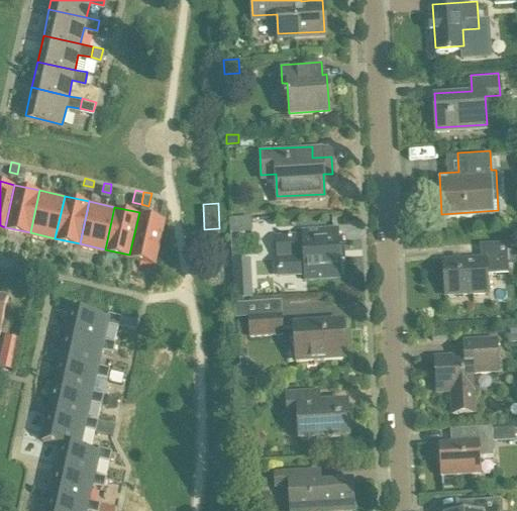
[(139,212),(129,254),(154,261),(164,218),(139,212)]
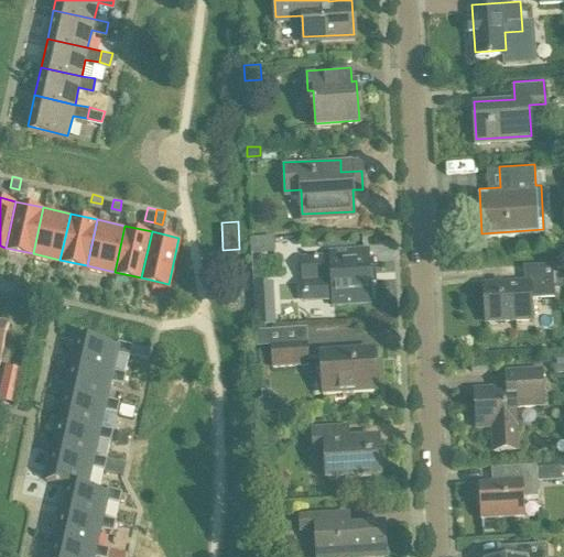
[(251,235),(252,249),(273,247),(273,233),(251,235)]
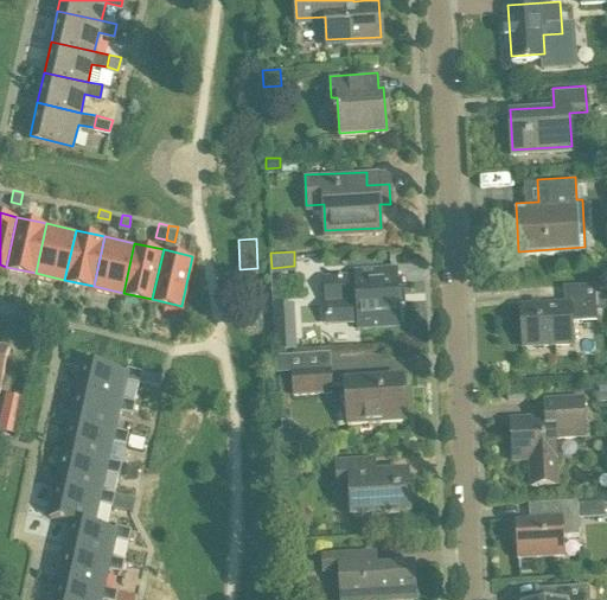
[(395,265),(355,267),(355,272),(324,273),(326,311),(357,308),(357,323),(398,321),(395,265)]
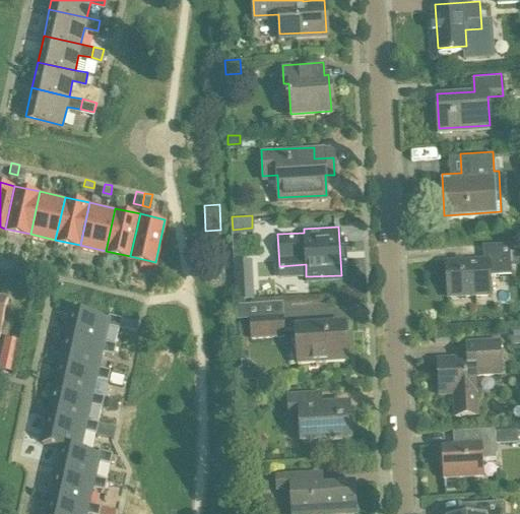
[(483,242),(484,256),(489,255),(490,271),(512,270),(510,240),(483,242)]
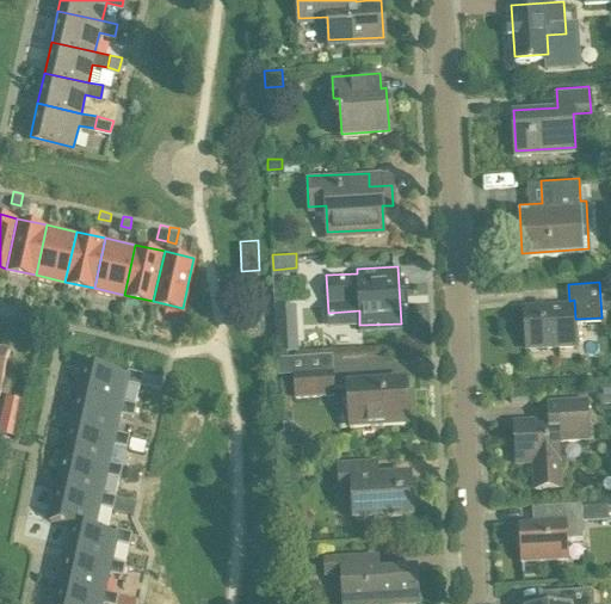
[(278,349),(296,347),(294,300),(276,301),(276,313),(278,349)]
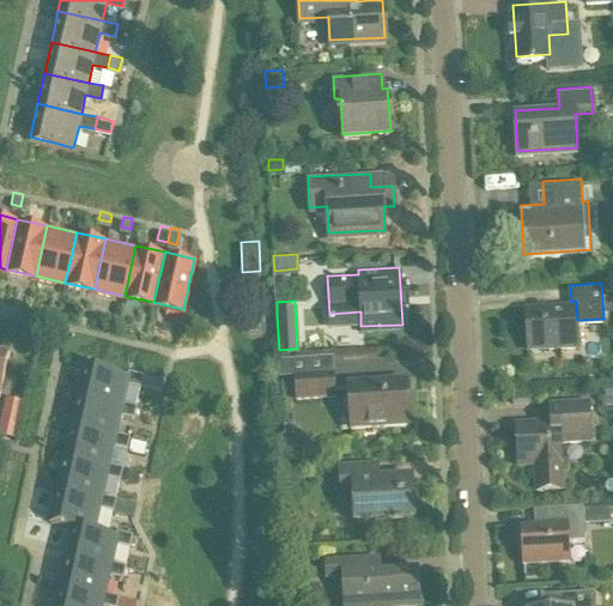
[(577,320),(576,301),(571,302),(526,304),(527,323),(528,323),(529,345),(578,341),(577,320)]
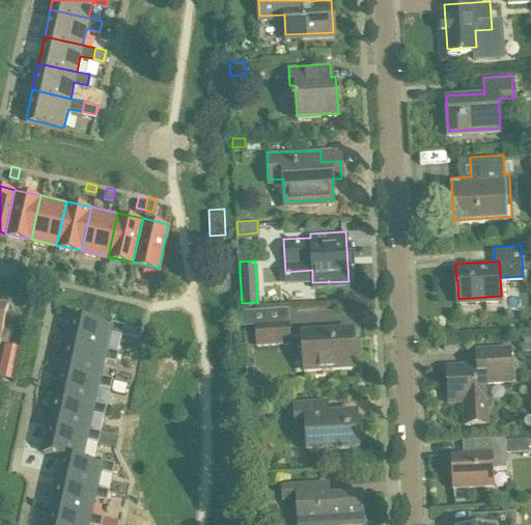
[(110,323),(73,314),(66,341),(104,350),(105,347),(109,329),(121,332),(123,323),(111,320),(110,323)]
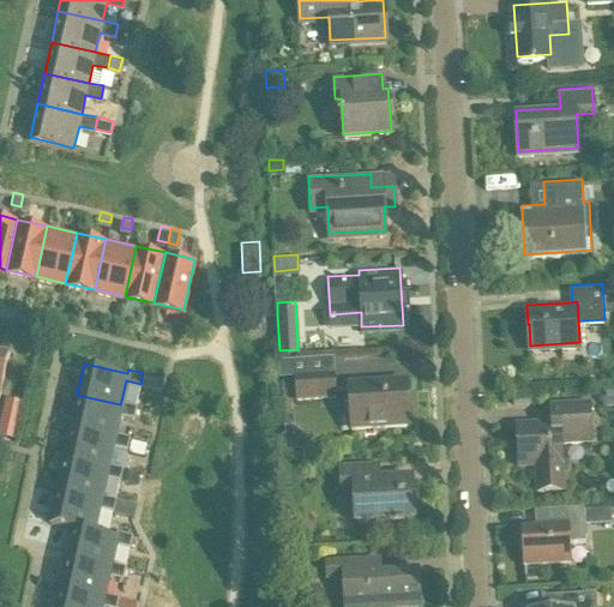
[(296,371),(298,395),(335,392),(333,368),(296,371)]
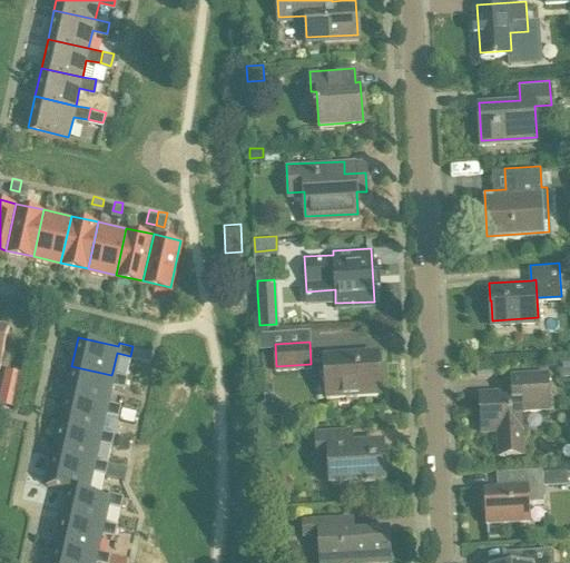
[(151,349),(135,346),(133,355),(149,358),(151,349)]
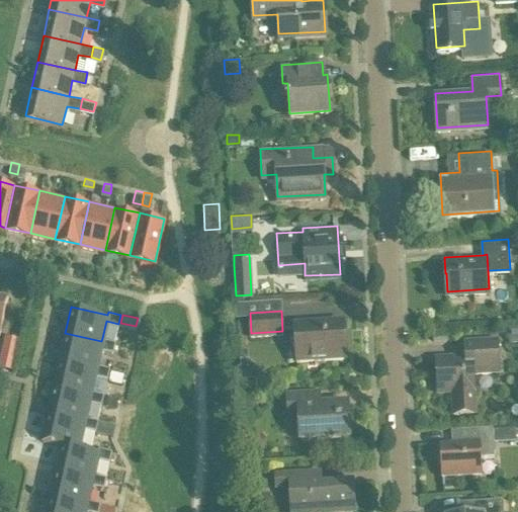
[(293,322),(295,358),(344,355),(342,319),(293,322)]
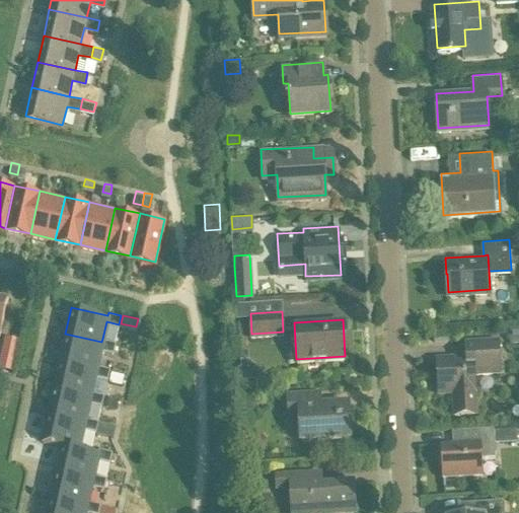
[(65,334),(59,360),(96,368),(96,365),(100,349),(113,352),(116,342),(102,339),(101,342),(65,334)]
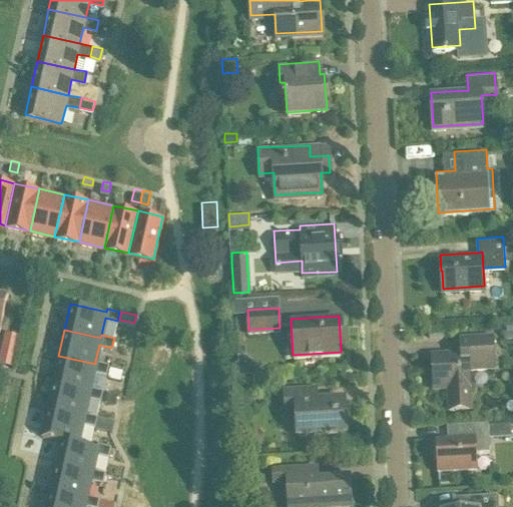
[(494,365),(492,333),(460,335),(461,350),(431,351),(433,385),(449,385),(450,406),(472,405),(469,366),(494,365)]
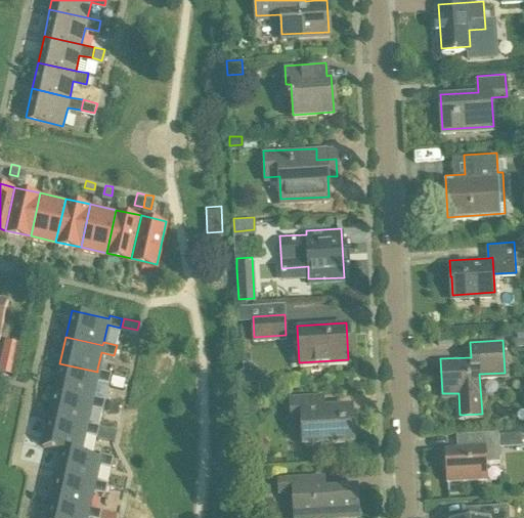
[(13,362),(10,362),(1,360),(0,364),(0,370),(8,372),(11,373),(13,362)]
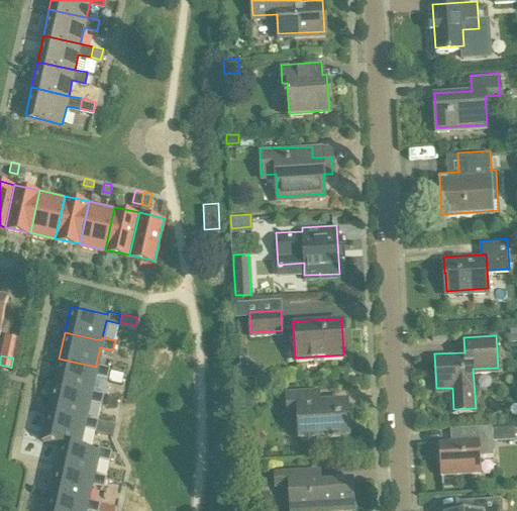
[(96,367),(59,359),(54,385),(90,393),(91,390),(94,374),(107,376),(109,367),(96,364),(96,367)]
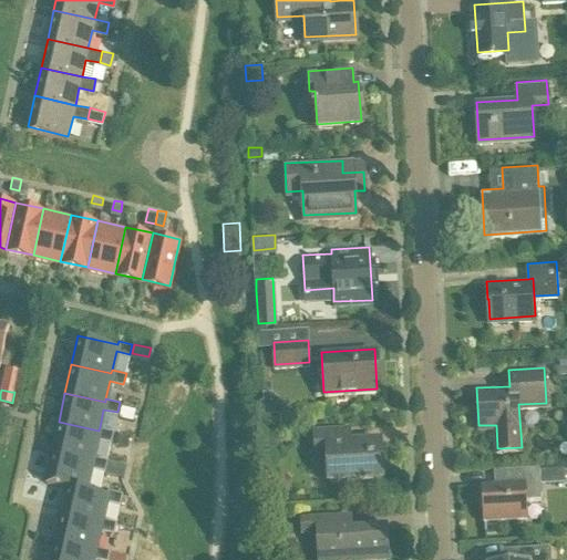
[(133,414),(135,405),(124,403),(122,412),(133,414)]
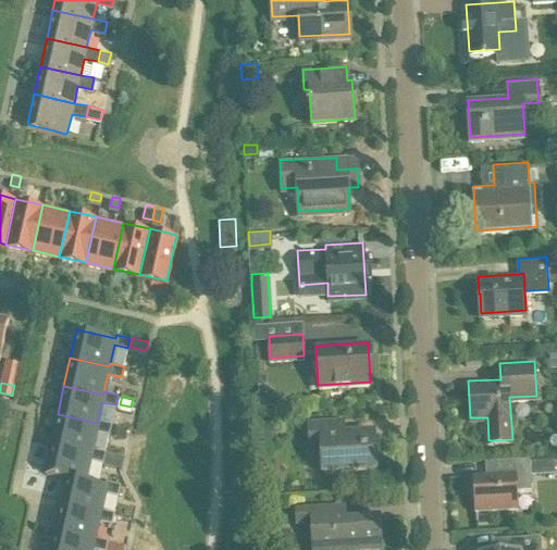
[(58,414),(51,442),(91,451),(91,448),(96,430),(109,433),(111,423),(98,420),(97,423),(58,414)]
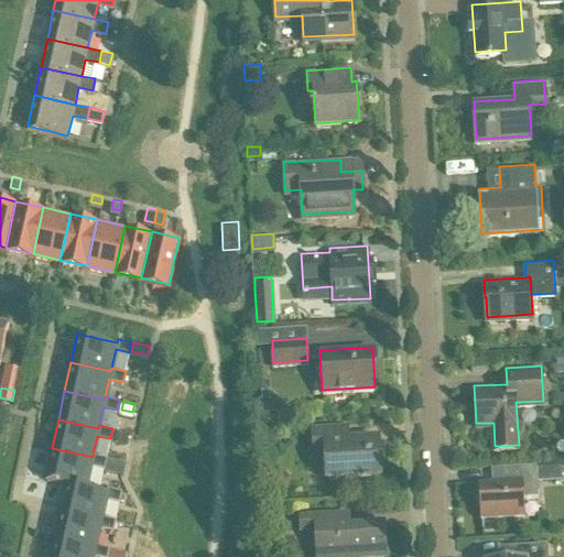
[(312,424),(313,446),(325,445),(326,477),(379,473),(377,434),(340,435),(339,423),(312,424)]
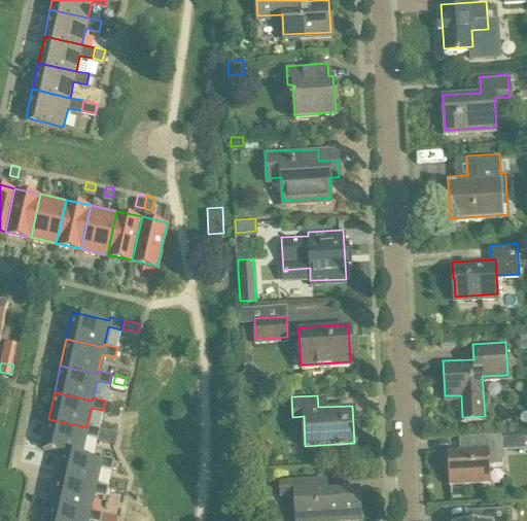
[(118,412),(120,404),(107,401),(105,409),(118,412)]
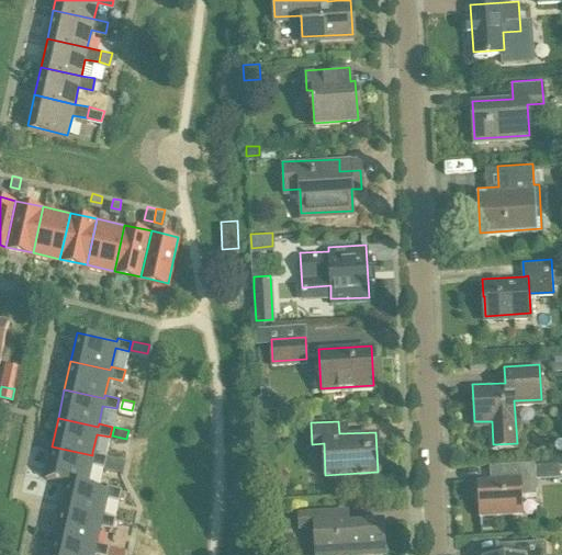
[(105,455),(92,452),(92,455),(52,446),(45,475),(66,479),(86,484),(90,463),(103,465),(105,455)]
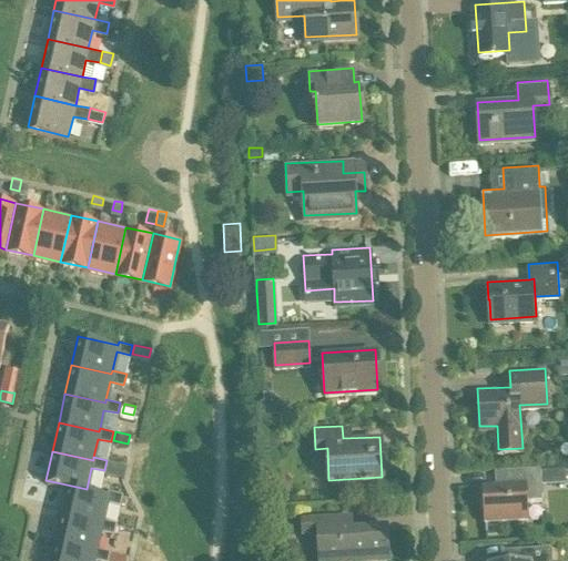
[(104,470),(124,475),(127,463),(107,460),(104,470)]
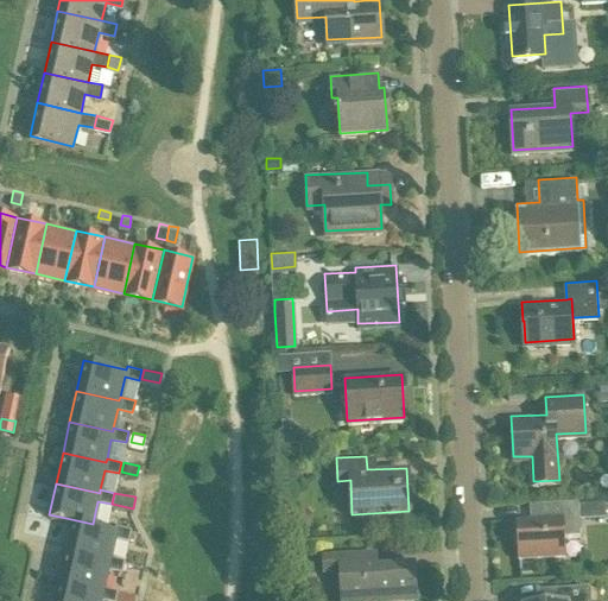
[(517,518),(519,554),(564,551),(564,533),(581,532),(580,498),(542,500),(542,513),(527,514),(527,518),(517,518)]
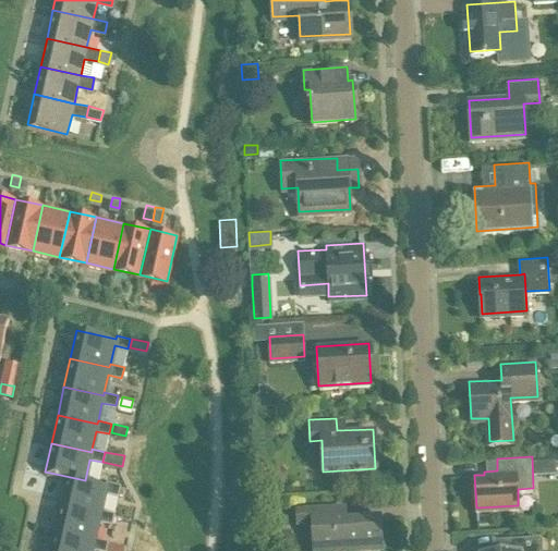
[(555,458),(542,460),(543,472),(556,470),(555,458)]
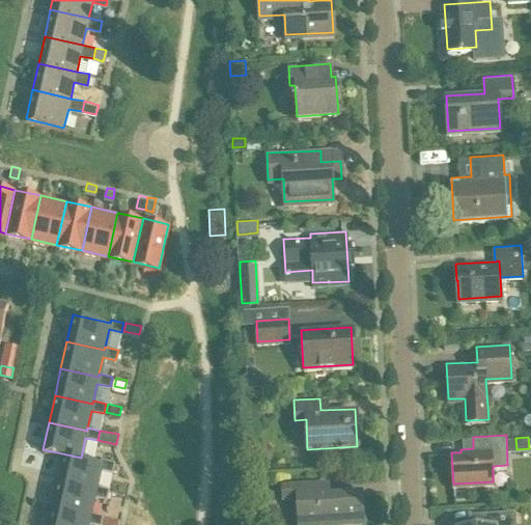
[(95,489),(96,486),(101,469),(113,471),(115,462),(98,458),(96,461),(81,458),(62,453),(57,480),(95,489)]
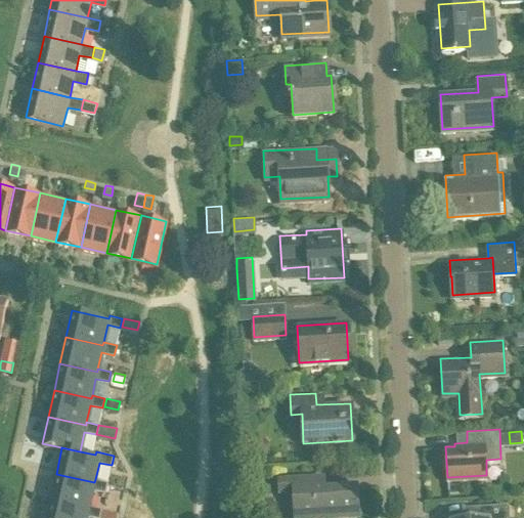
[(107,482),(95,479),(94,482),(56,474),(50,501),(89,509),(89,506),(93,488),(105,491),(107,482)]
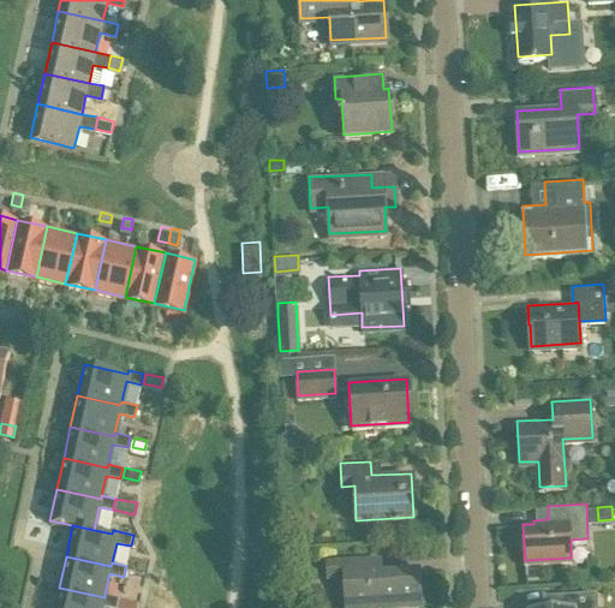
[(326,559),(327,576),(344,574),(346,607),(421,603),(418,568),(369,571),(368,556),(326,559)]
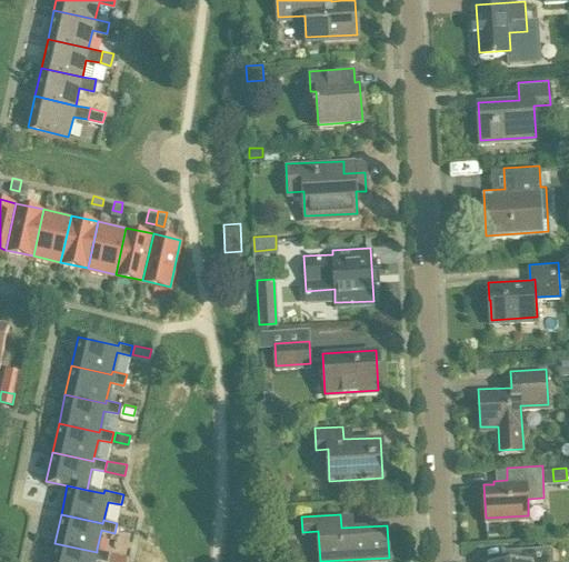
[(108,561),(110,552),(97,549),(97,552),(55,543),(50,561),(93,561),(95,559),(107,561),(108,561)]
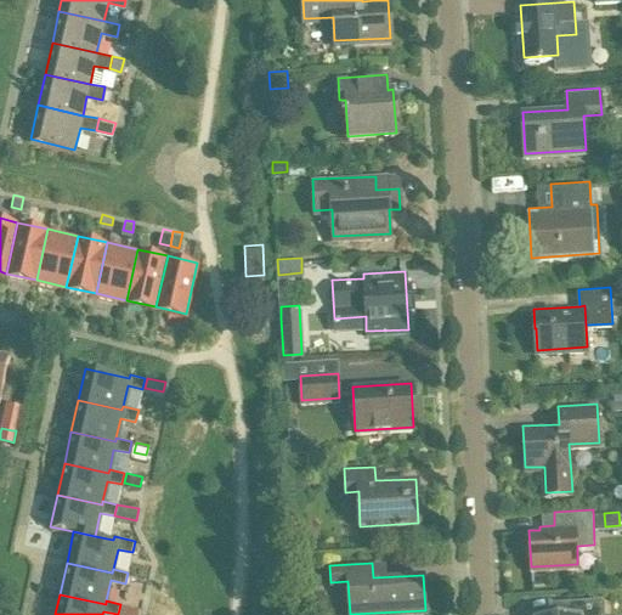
[(601,614),(600,597),(564,598),(564,614),(601,614)]
